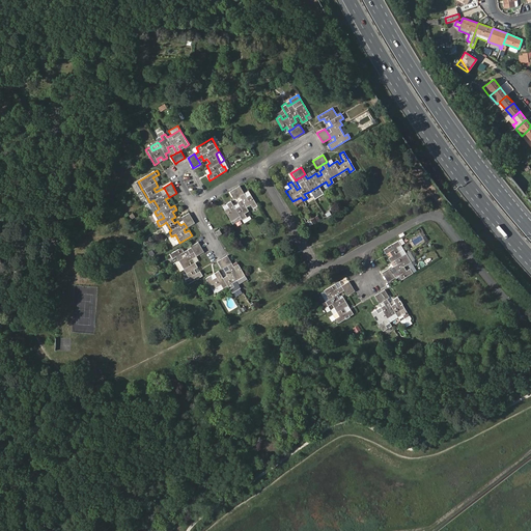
[(234,200),(240,197),(241,197),(244,194),(240,187),(229,193),(234,200)]
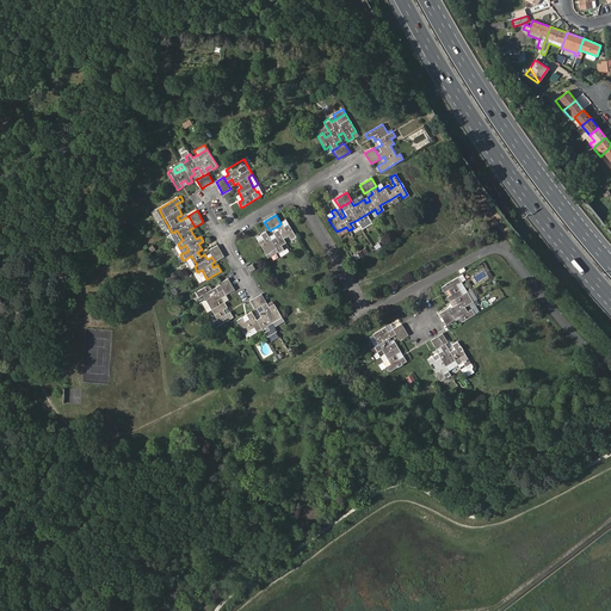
[(365,215),(356,221),(358,224),(360,229),(371,223),(365,215)]
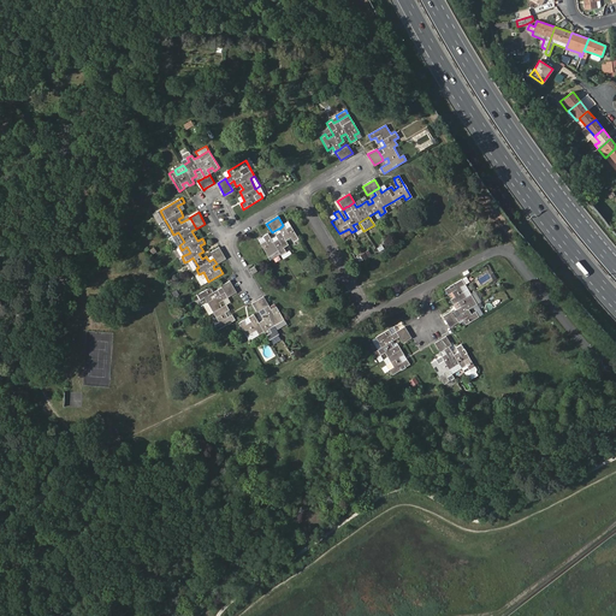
[(171,230),(165,220),(159,224),(165,235),(171,230)]
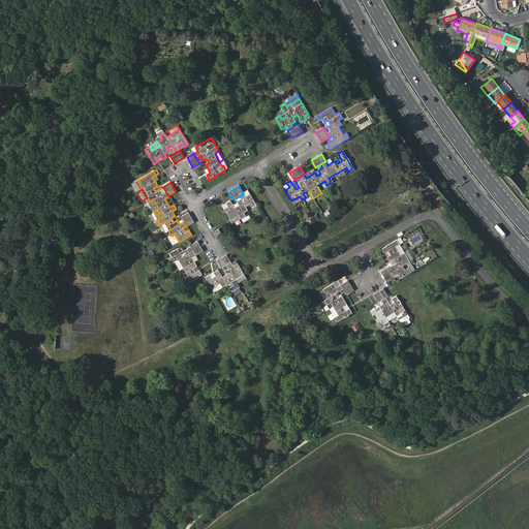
[(240,196),(239,196),(241,199),(236,203),(239,206),(235,209),(232,205),(230,201),(225,205),(227,208),(224,210),(230,220),(239,215),(241,218),(241,219),(245,216),(243,213),(246,211),(247,211),(245,207),(249,204),(251,208),(255,205),(249,194),(245,197),(243,193),(240,196)]
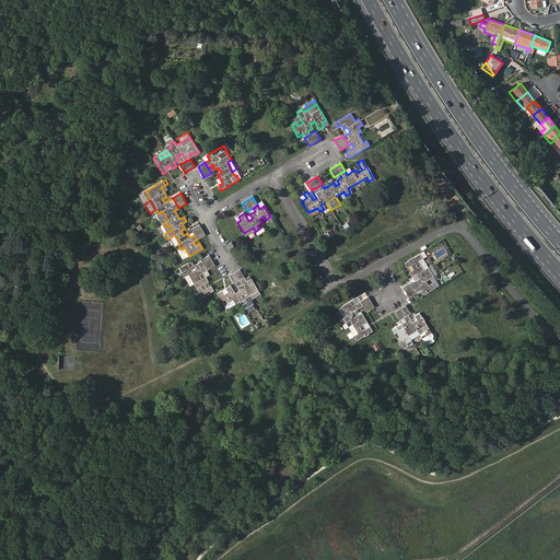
[(324,209),(319,211),(322,216),(330,210),(328,206),(324,209)]
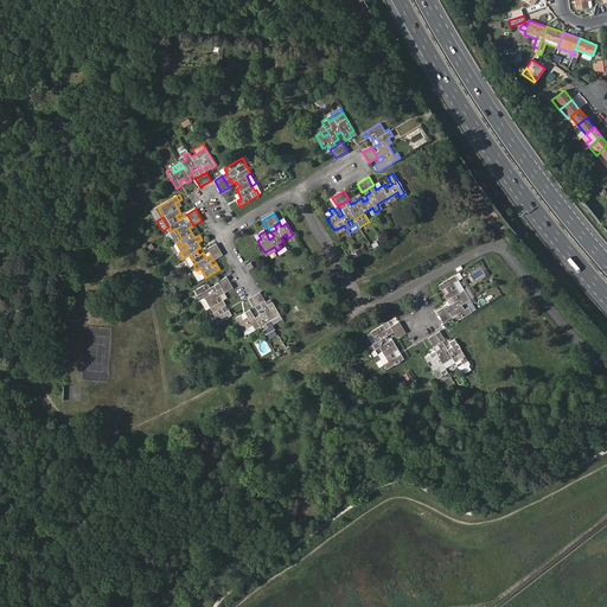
[(344,225),(334,230),(337,235),(346,229),(344,225)]
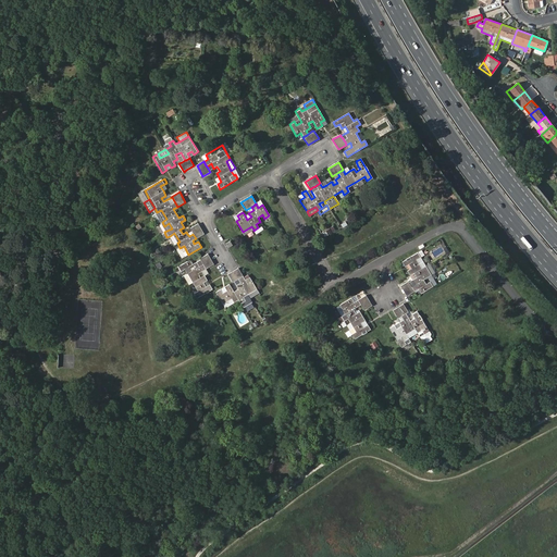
[(161,210),(157,212),(162,222),(166,219),(161,210)]
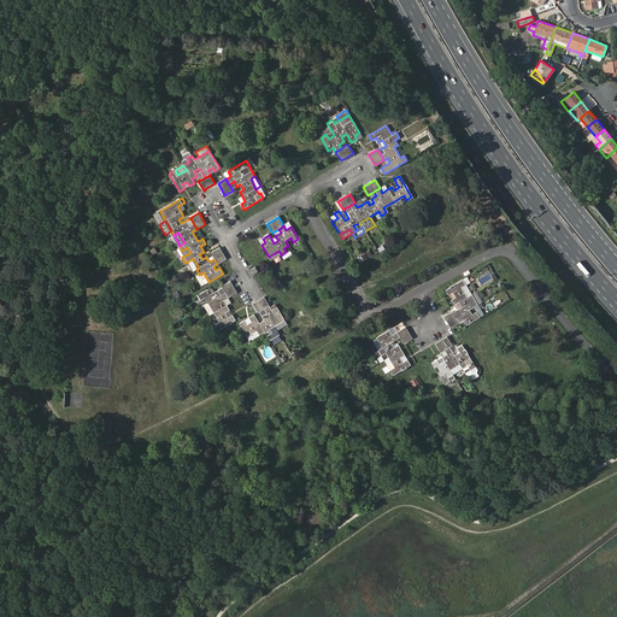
[(213,259),(217,264),(225,259),(218,247),(210,252),(212,256),(212,257),(213,259)]
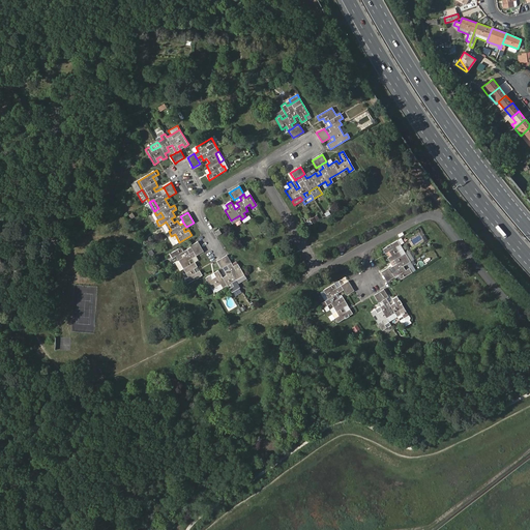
[(166,222),(162,225),(166,233),(169,231),(171,230),(166,222)]
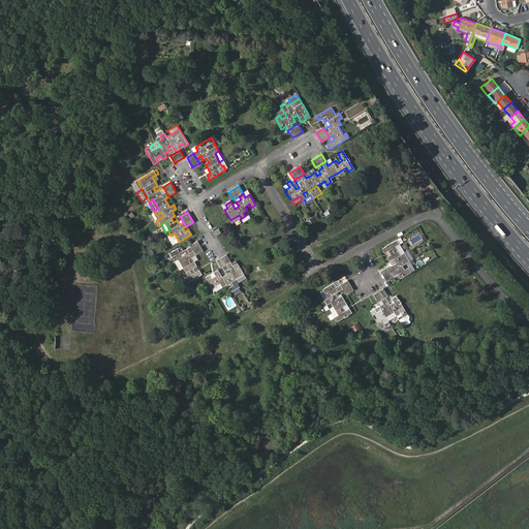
[(410,272),(407,268),(404,270),(402,266),(405,263),(408,261),(403,252),(400,254),(395,246),(399,244),(396,240),(380,248),(383,253),(387,251),(390,254),(385,257),(389,261),(392,259),(395,263),(391,266),(394,270),(391,272),(391,273),(393,276),(396,275),(399,279),(410,272)]
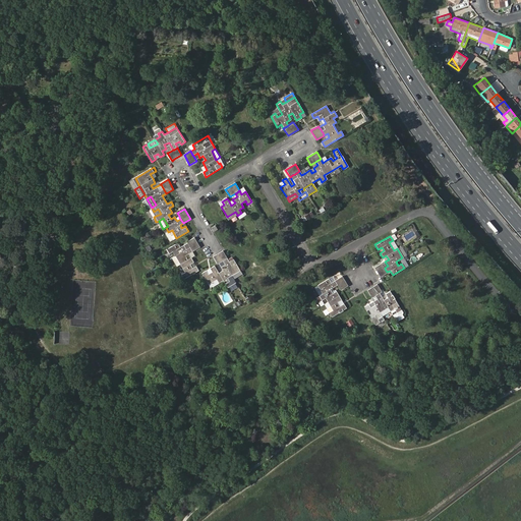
[(190,249),(192,252),(199,247),(193,238),(186,242),(187,243),(188,246),(189,247),(190,249)]
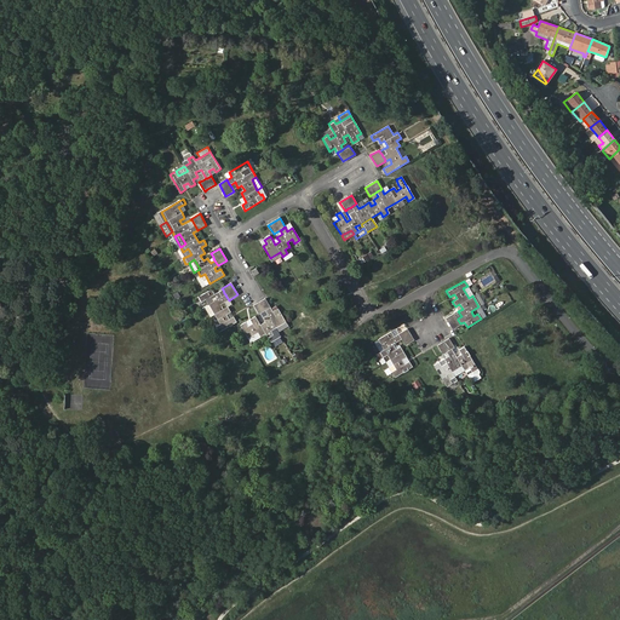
[(469,298),(472,296),(468,286),(463,288),(469,298)]
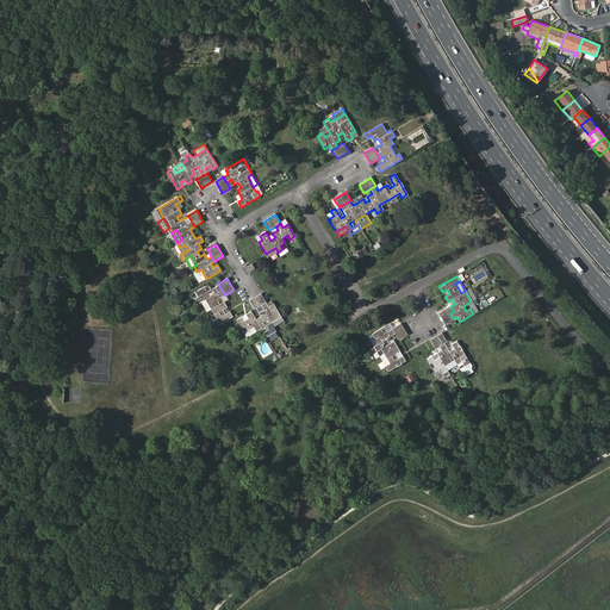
[(205,299),(210,309),(216,318),(211,321),(215,327),(232,317),(229,311),(225,312),(223,309),(226,306),(222,297),(225,296),(223,292),(222,290),(221,288),(219,285),(211,290),(207,285),(194,292),(198,298),(203,294),(205,299)]
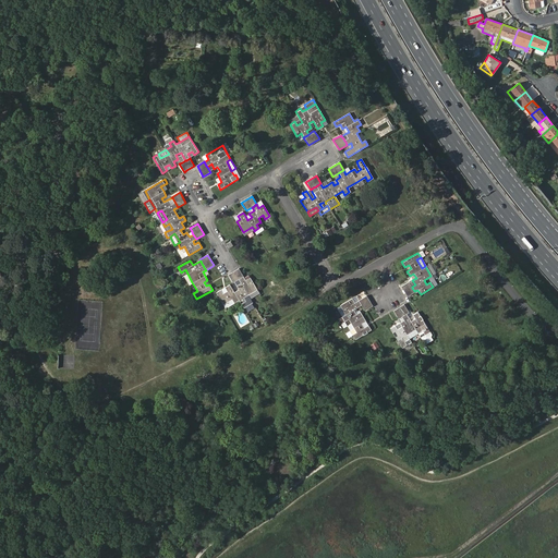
[(425,266),(431,276),(434,274),(435,274),(429,264),(425,266)]
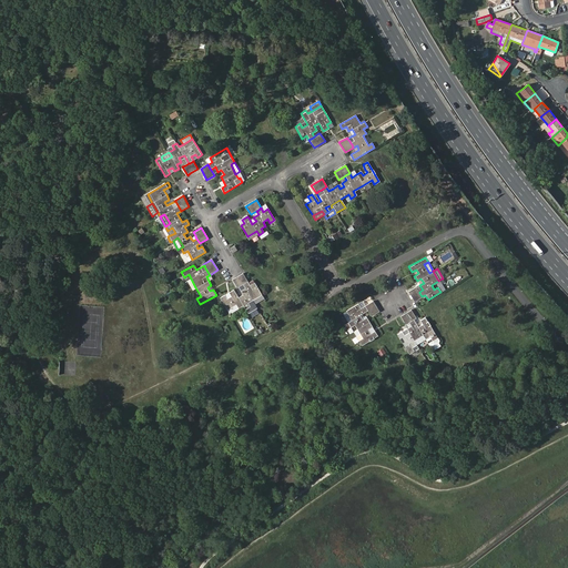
[(182,284),(186,281),(184,277),(181,272),(178,274),(182,284)]
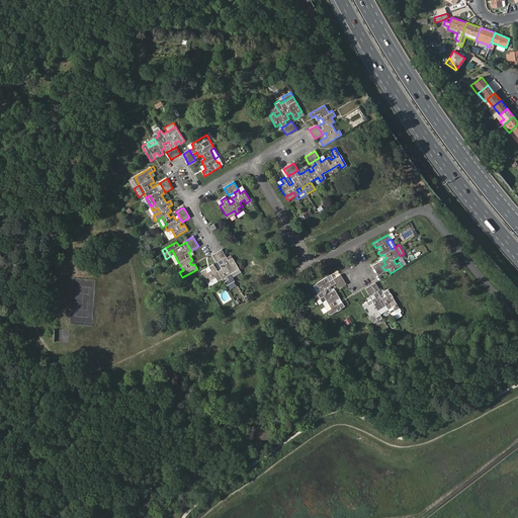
[(223,258),(226,256),(222,249),(211,255),(216,262),(219,260),(222,259),(223,258)]
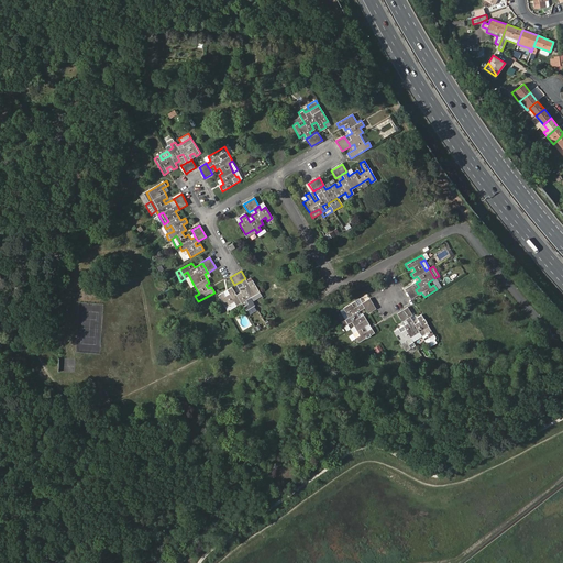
[(190,287),(194,285),(189,276),(185,278),(190,287)]
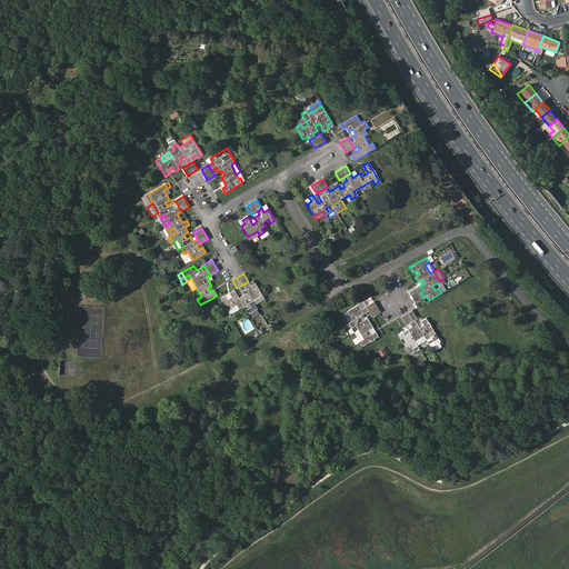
[(249,283),(248,281),(245,283),(243,285),(246,288),(240,291),(242,295),(239,298),(233,290),(229,292),(231,297),(228,299),(225,295),(220,298),(228,310),(237,305),(239,309),(243,306),(246,310),(251,306),(249,302),(253,300),(262,295),(255,282),(250,286),(249,283)]
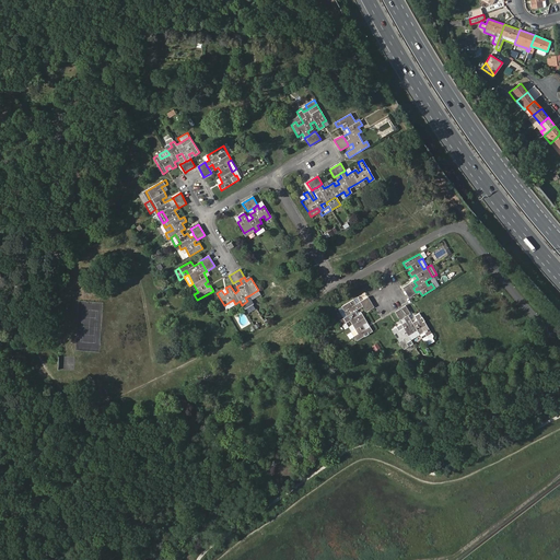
[(429,279),(431,283),(434,288),(438,286),(434,280),(432,277),(429,279)]
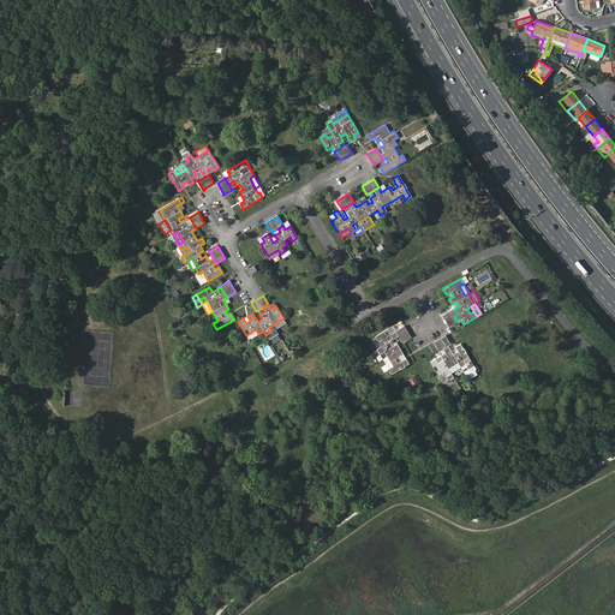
[(448,327),(457,321),(454,317),(454,316),(452,314),(449,310),(441,316),(446,323),(448,327)]
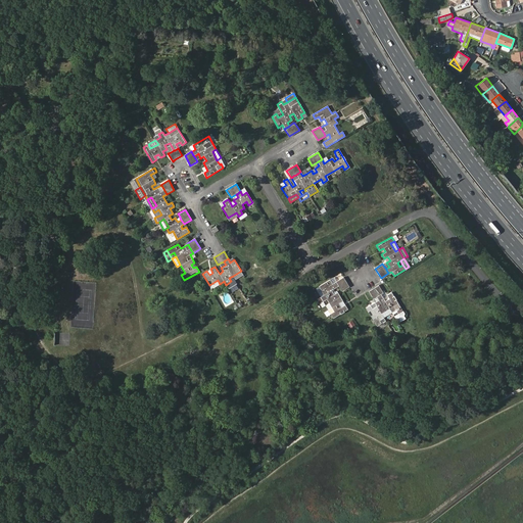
[(241,271),(233,276),(235,280),(243,275),(241,271)]
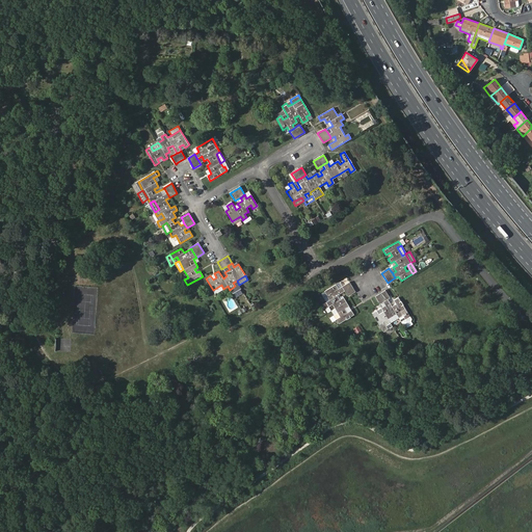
[(348,307),(345,302),(343,298),(339,300),(337,296),(344,292),(345,294),(347,297),(354,293),(349,283),(341,288),(338,290),(335,286),(323,292),(328,301),(325,303),(327,308),(331,306),(334,310),(339,318),(336,320),(338,324),(353,315),(350,311),(347,313),(344,309),(348,307)]
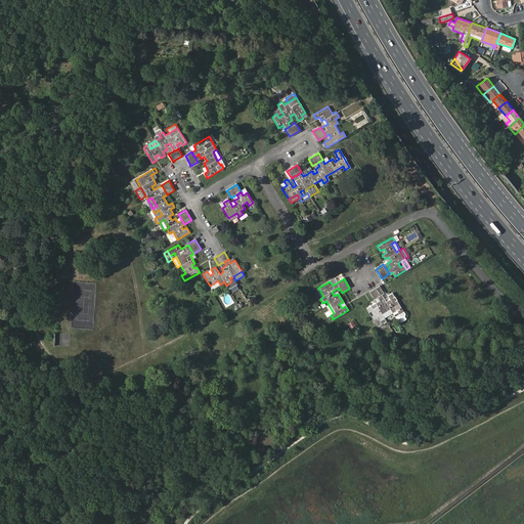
[(218,280),(210,286),(212,289),(220,285),(218,280)]
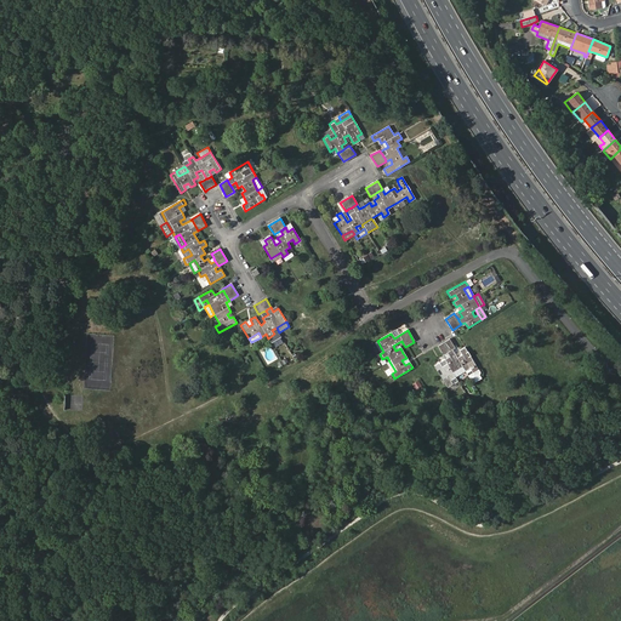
[(281,336),(279,332),(274,334),(268,339),(271,342),(281,336)]
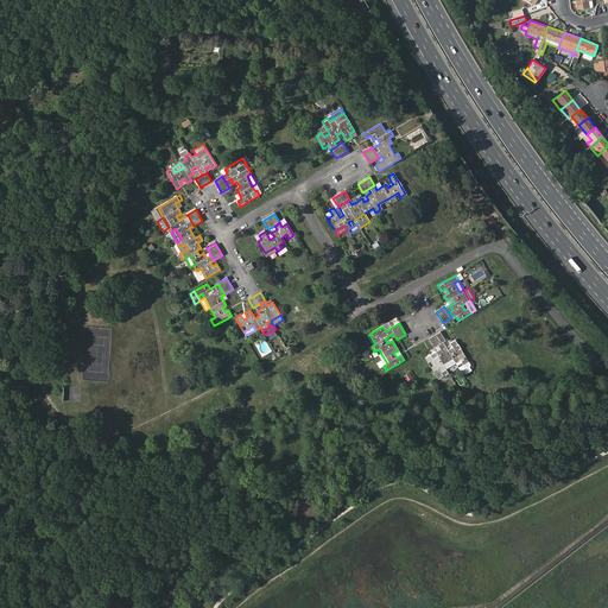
[(463,359),(464,358),(455,341),(449,343),(453,348),(447,352),(443,344),(445,343),(439,333),(428,340),(434,348),(437,346),(439,349),(435,353),(437,356),(432,360),(430,355),(425,359),(437,380),(443,377),(441,373),(445,369),(443,366),(453,360),(455,363),(460,361),(461,361),(464,360),(463,359)]
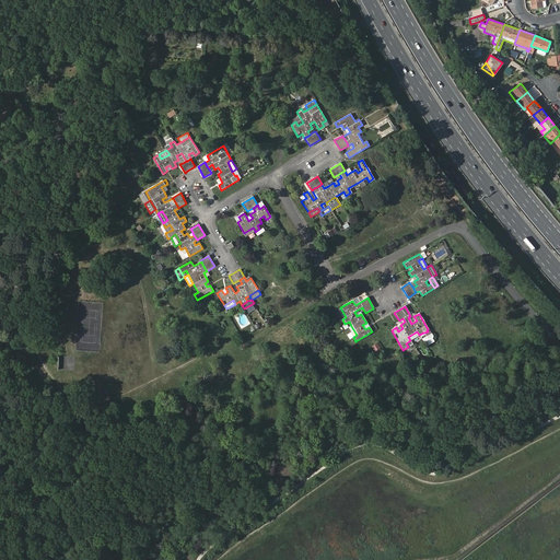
[(340,307),(337,311),(342,319),(346,317),(340,307)]
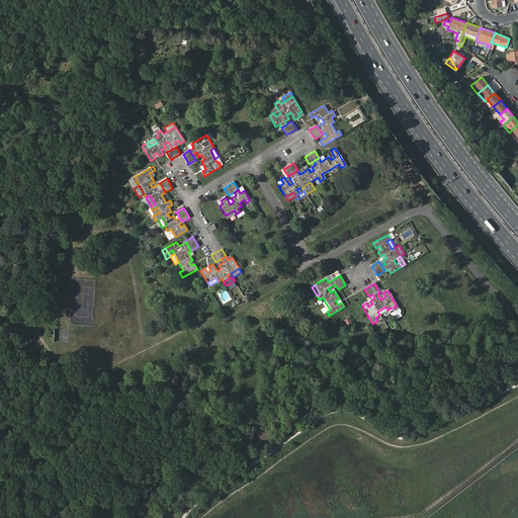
[(319,299),(317,295),(313,297),(318,306),(322,304),(319,299)]
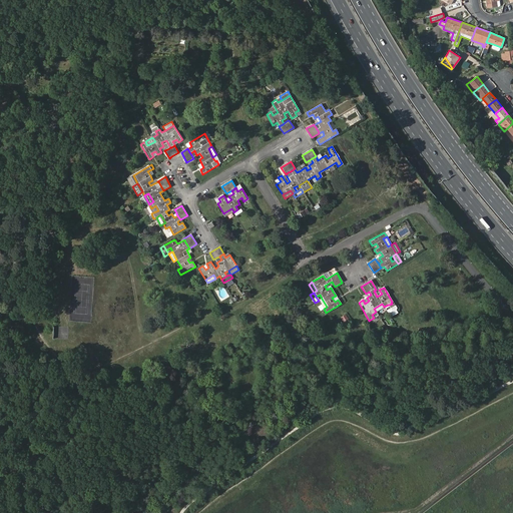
[(394,306),(392,302),(391,303),(392,304),(389,305),(388,305),(384,307),(386,311),(394,306)]
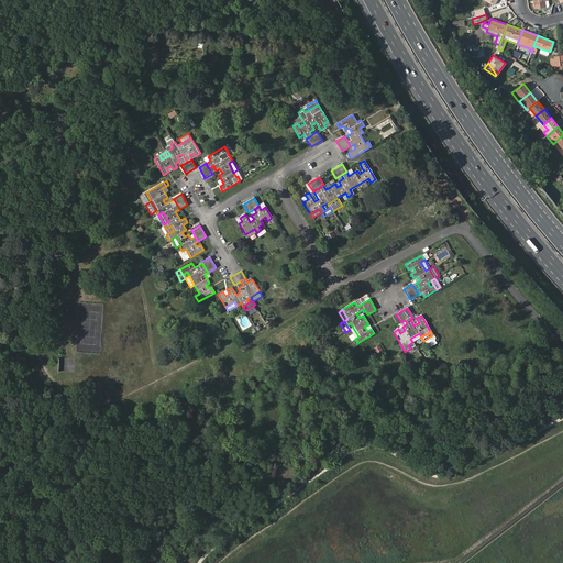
[(421,337),(419,333),(410,339),(412,342),(421,337)]
